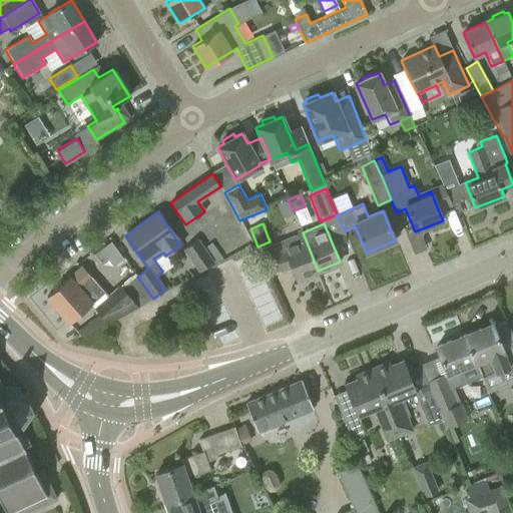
[(318,271),(303,232),(302,230),(297,232),(298,234),(272,245),(282,271),(291,267),(297,280),(318,271)]
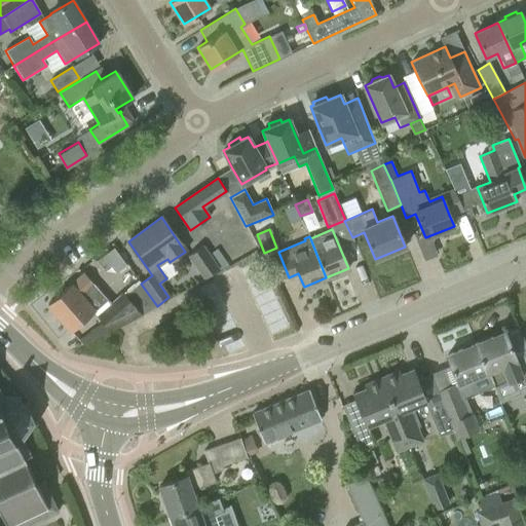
[(188,255),(204,278),(218,268),(202,246),(188,255)]
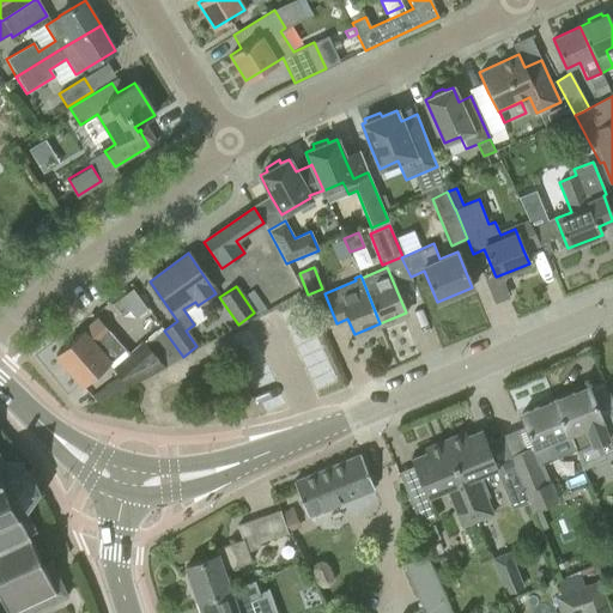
[(133,289),(114,303),(122,315),(131,309),(137,316),(147,309),(133,289)]
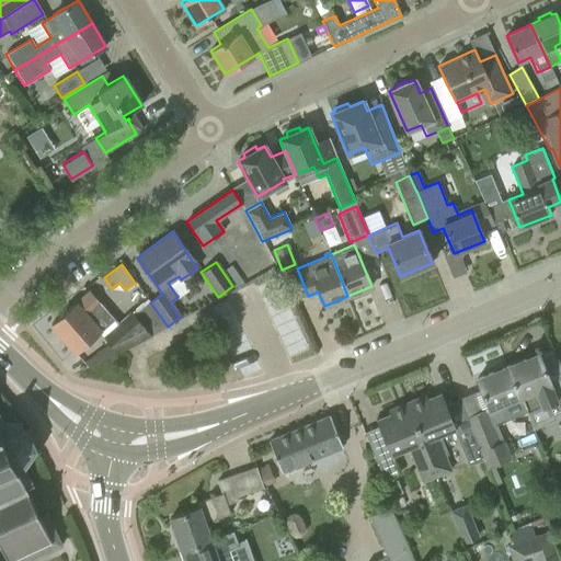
[(50,324),(76,354),(101,332),(86,316),(100,304),(89,292),(50,324)]
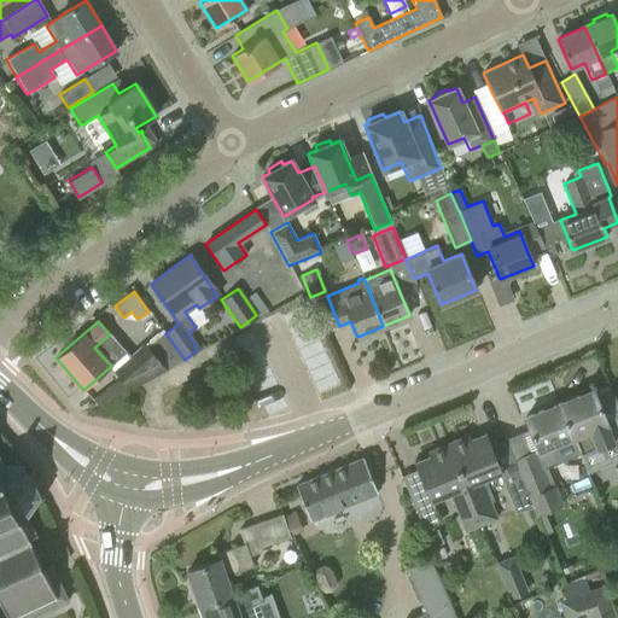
[(144,344),(114,371),(129,389),(165,369),(185,360),(165,333),(162,327),(144,344)]
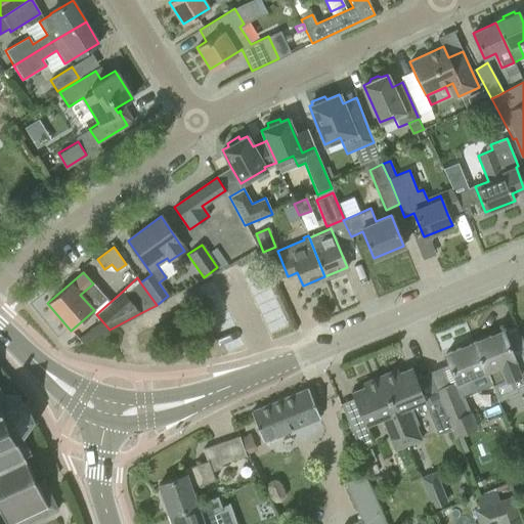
[(503,331),(474,342),(491,386),(520,375),(503,331)]
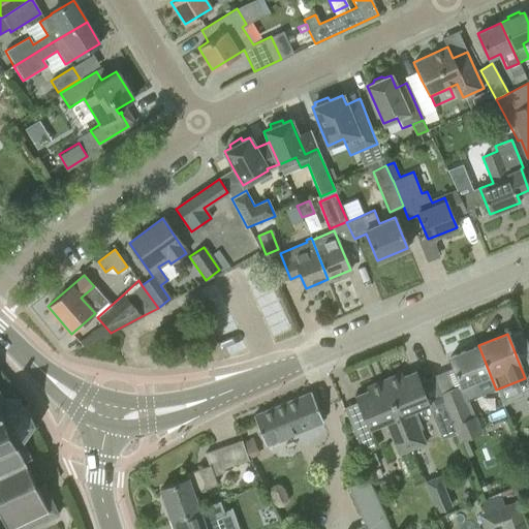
[(490,374),(478,345),(449,358),(461,385),(440,394),(447,412),(459,441),(476,435),(463,401),(478,395),(472,381),(490,374)]
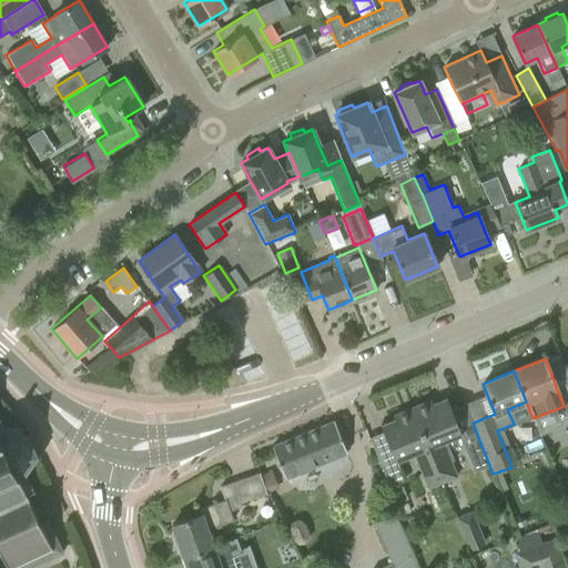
[(429,401),(411,408),(442,483),(455,477),(446,454),(450,452),(446,442),(460,435),(446,398),(432,404),(429,401)]
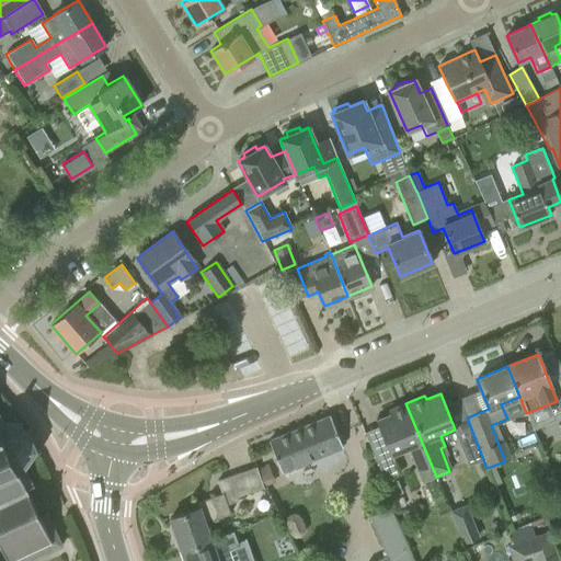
[(436,477),(405,403),(388,410),(390,414),(376,420),(390,456),(405,450),(410,460),(413,459),(423,482),(436,477)]
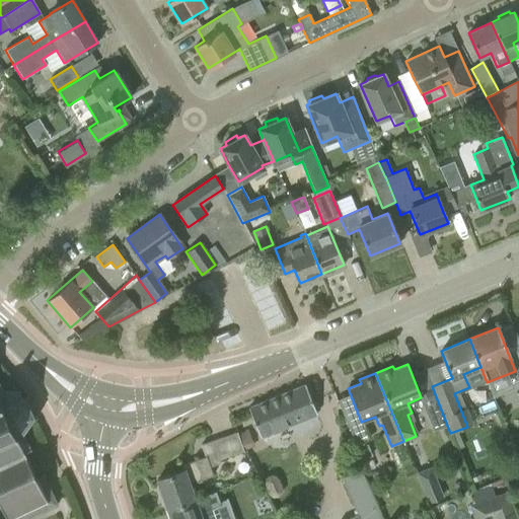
[(0,518),(25,518),(57,505),(43,474),(35,477),(23,451),(29,448),(22,432),(32,417),(32,415),(25,399),(23,398),(5,396),(0,385),(0,518)]
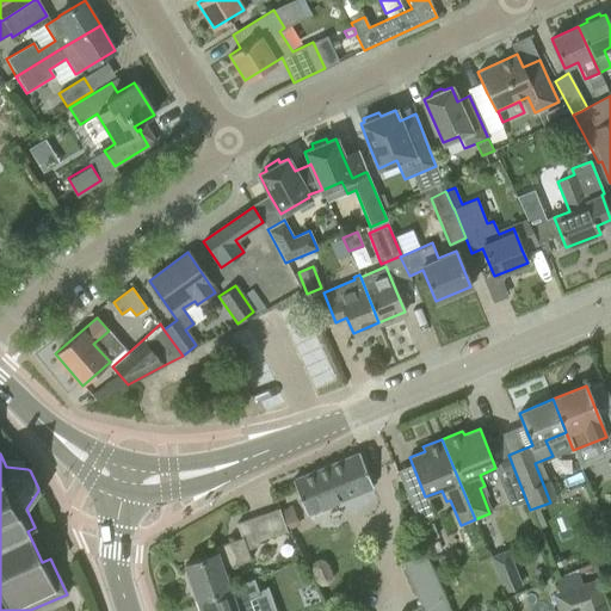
[(292,480),(306,514),(372,487),(358,454),(292,480)]
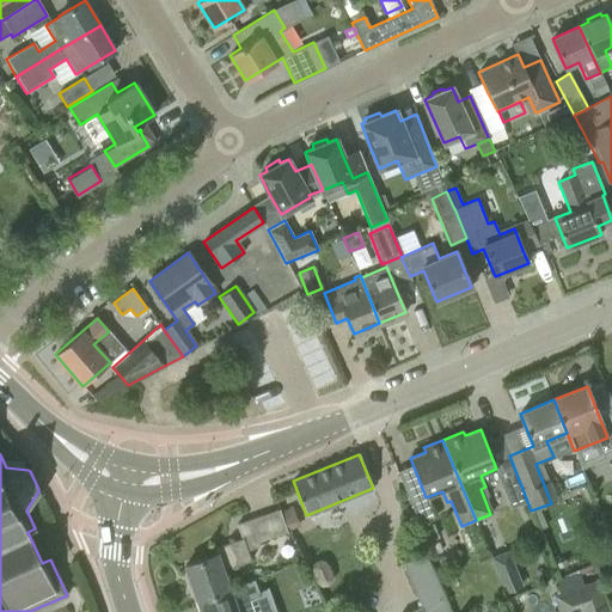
[(221,571),(251,561),(245,546),(287,532),(279,509),(237,524),(243,538),(213,549),(215,555),(185,565),(191,585),(189,585),(194,599),(197,598),(199,601),(228,591),(227,588),(221,571)]
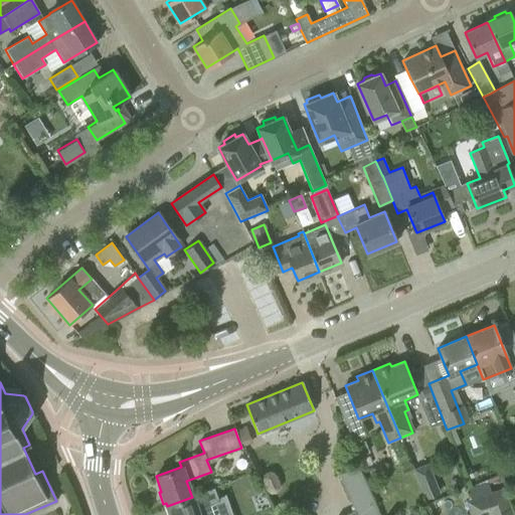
[(412,469),(424,499),(439,493),(427,463),(412,469)]
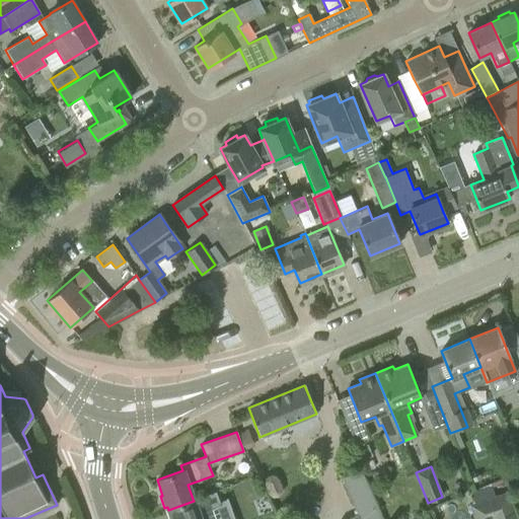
[(345,518),(382,518),(360,467),(341,476),(358,513),(345,518)]
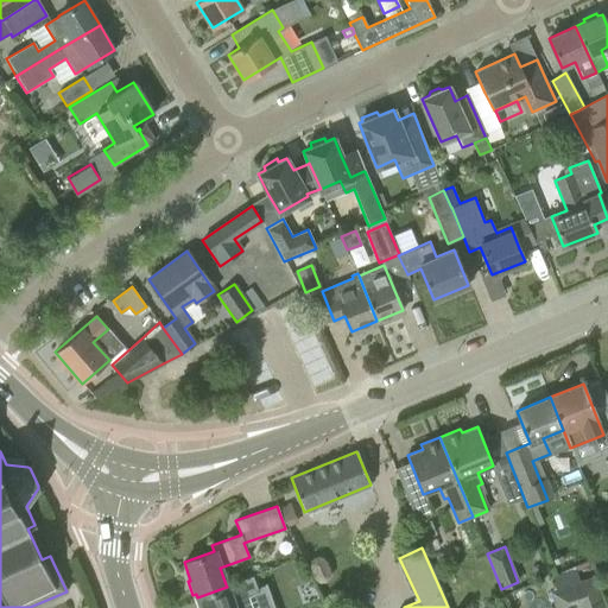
[(252,607),(246,591),(255,588),(252,575),(226,584),(227,587),(197,597),(200,607),(252,607)]
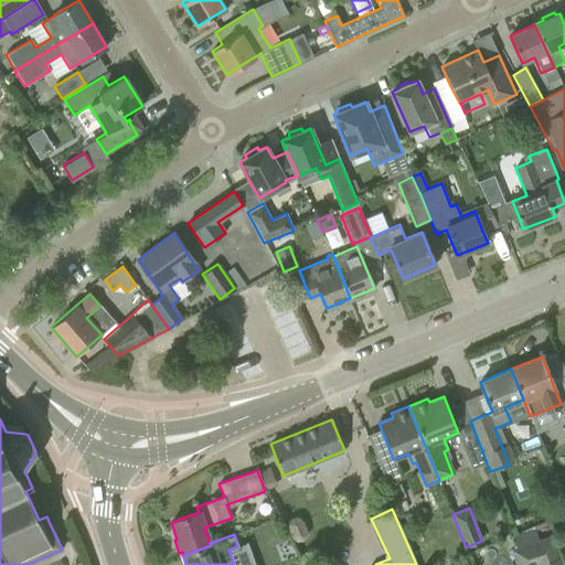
[(524,564),(535,562),(535,564),(561,564),(552,536),(515,548),(521,564),(524,564)]
